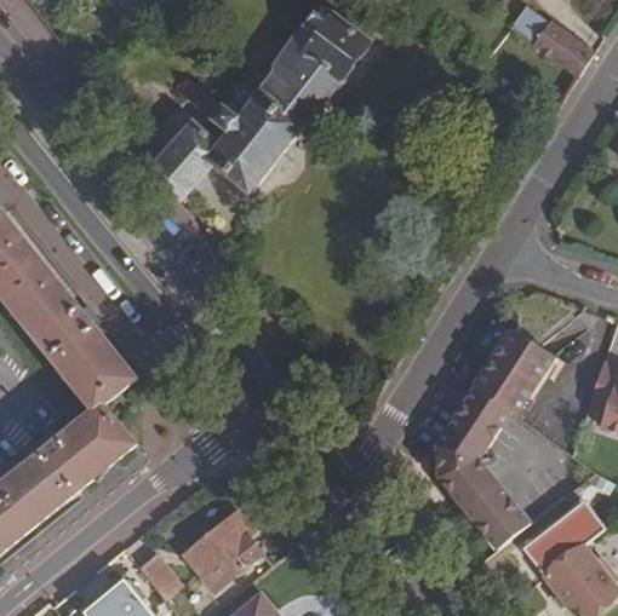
[(333,13),(321,4),(310,18),(322,28),(333,13)]
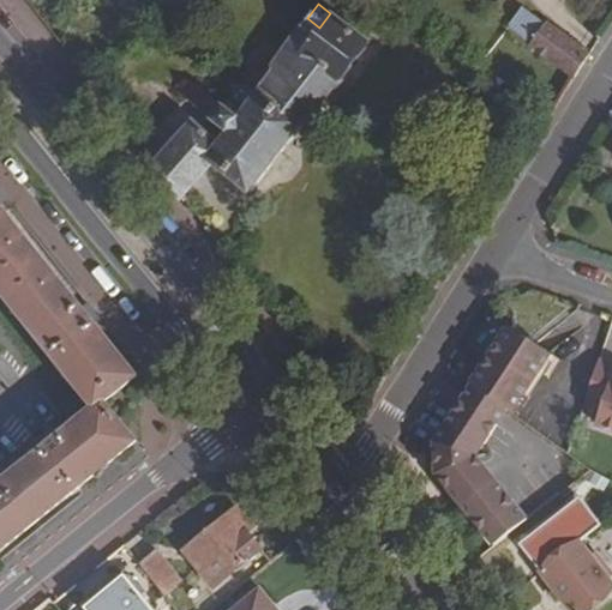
[(571,76),(588,50),(546,19),(541,25),(519,8),(505,26),(571,76)]
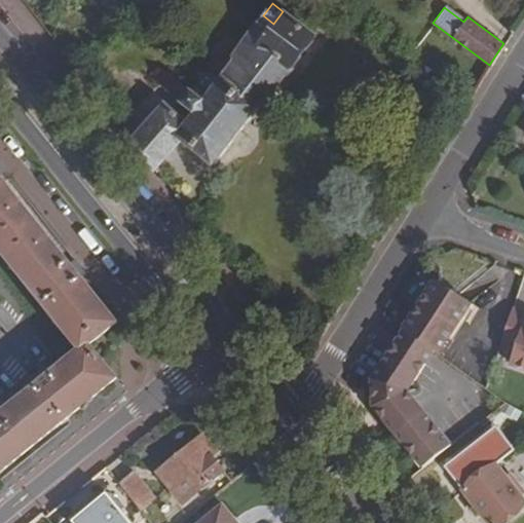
[(259,105),(313,34),(283,11),(273,24),(263,15),(233,59),(231,62),(224,57),(214,71),(221,76),(259,105)]
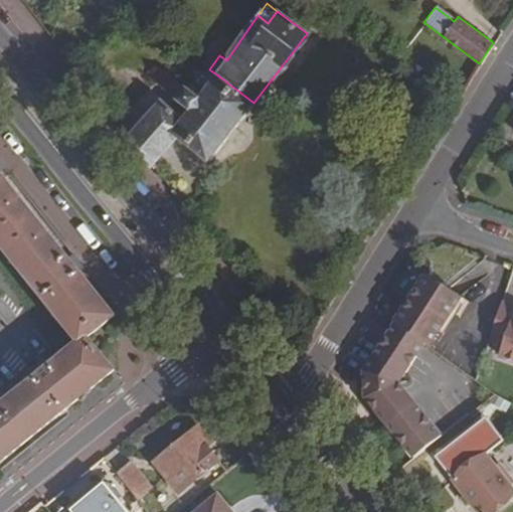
[(228,57),(215,47),(203,63),(209,69),(219,55),(226,60),(228,57)]
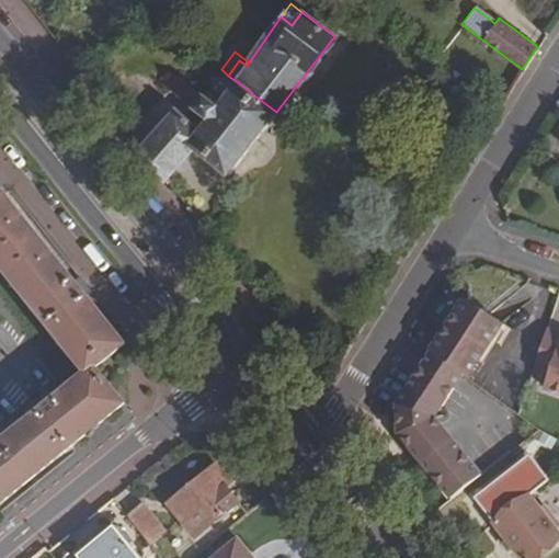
[(139,148),(163,180),(192,148),(227,174),(276,112),(236,81),(217,106),(182,80),(173,91),(183,100),(207,118),(200,128),(177,107),(139,148)]
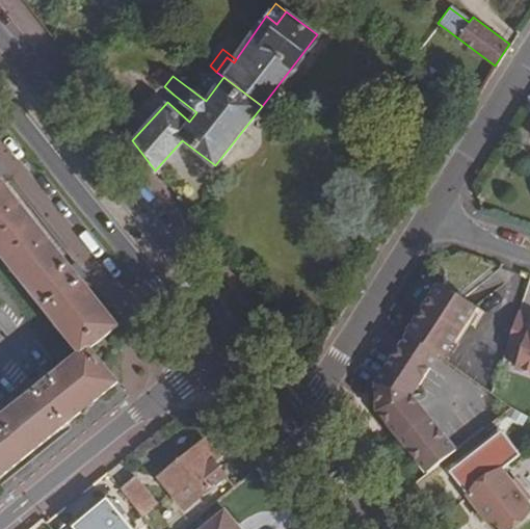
[(196,112),(174,95),(167,102),(189,122),(196,112)]
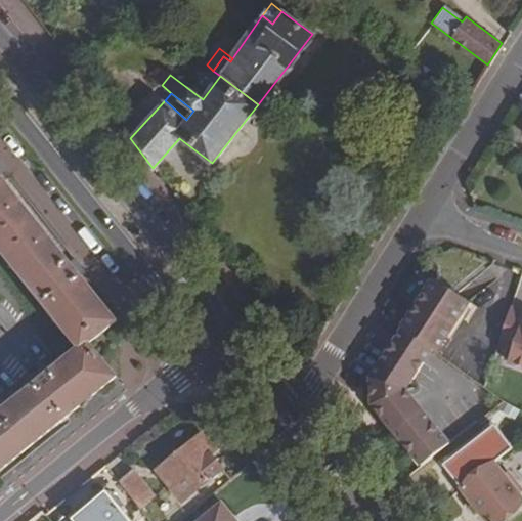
[(0,466),(85,398),(115,374),(88,341),(116,318),(79,273),(69,261),(0,175),(0,246),(80,345),(49,371),(0,409),(0,466)]
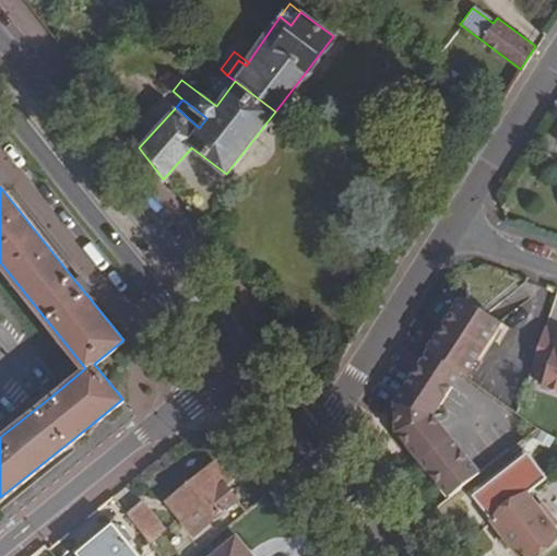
[(79,274),(73,279),(84,292),(90,287),(79,274)]
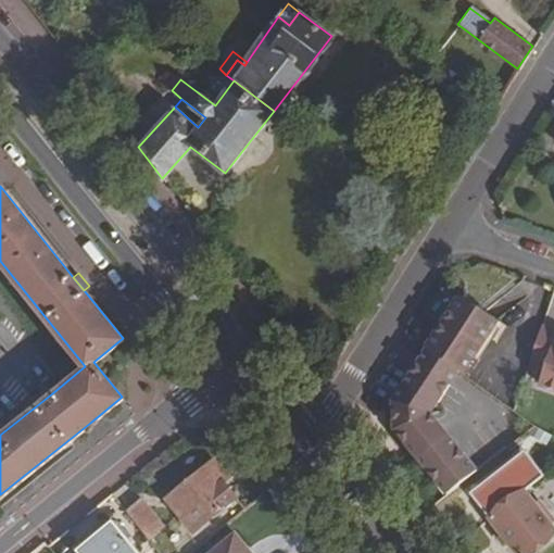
[(458,298),(426,347),(457,368),(463,373),(498,318),(463,297),(458,298)]
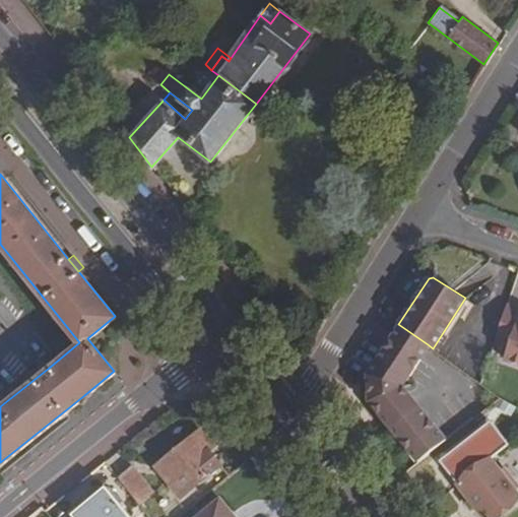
[(517,308),(506,305),(495,336),(509,340),(504,357),(517,360),(517,308)]
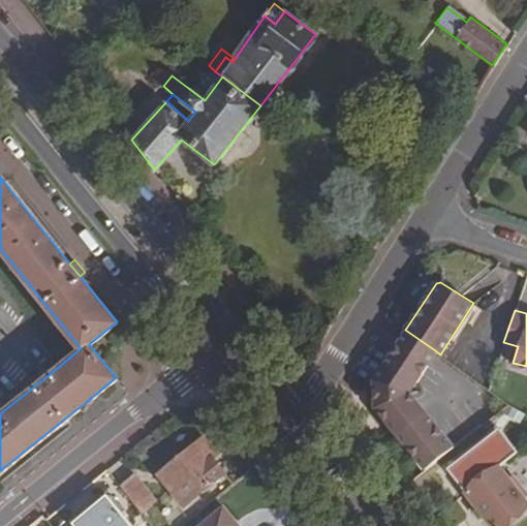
[(373,380),(374,406),(425,469),(454,446),(409,392),(435,350),(405,330),(373,380)]
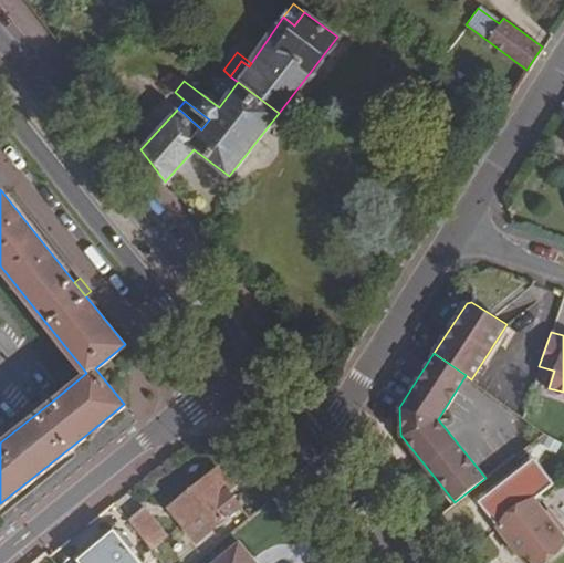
[(32,404),(39,412),(53,400),(45,393),(32,404)]
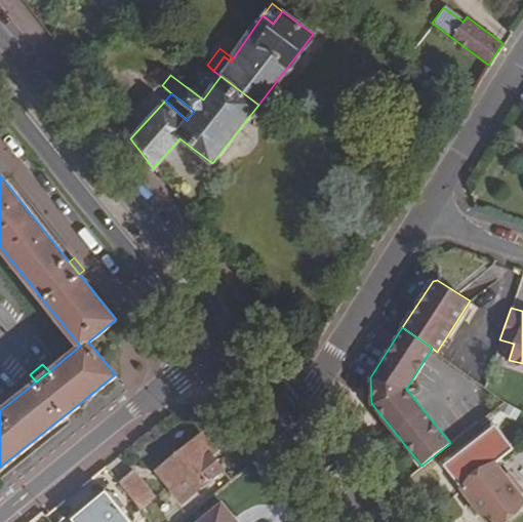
[(488,521),(495,521),(522,499),(522,497),(494,462),(513,447),(494,424),(443,464),(460,487),(488,521)]
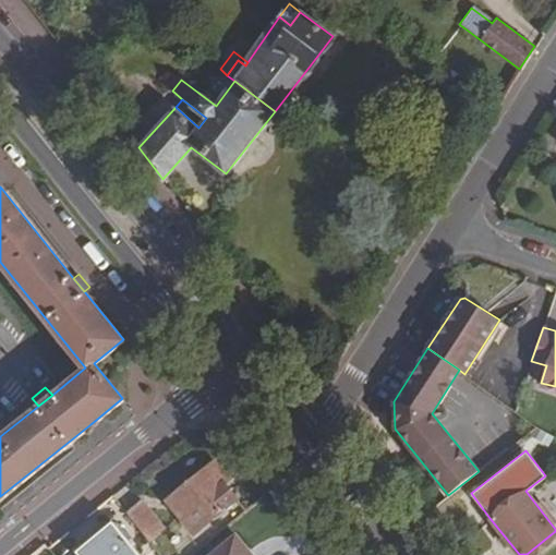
[(203,469),(218,486),(222,482),(229,478),(215,460),(203,469)]
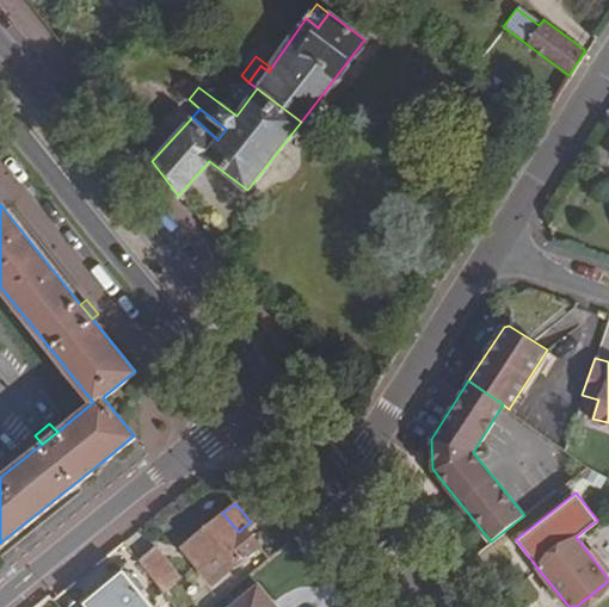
[(182,546),(211,582),(258,544),(244,527),(239,532),(222,513),(182,546)]
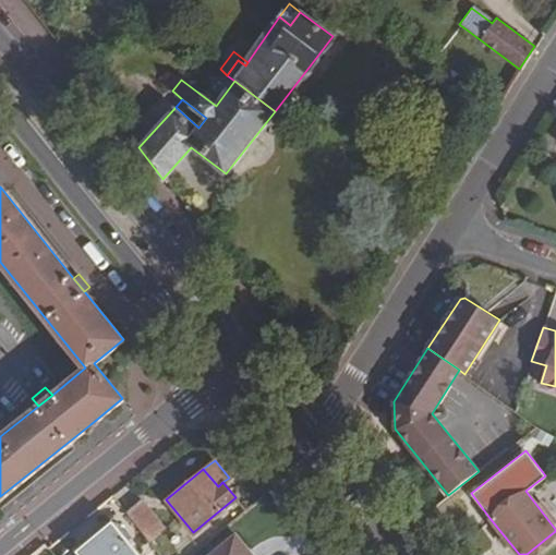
[(148,539),(164,527),(141,498),(124,511),(148,539)]
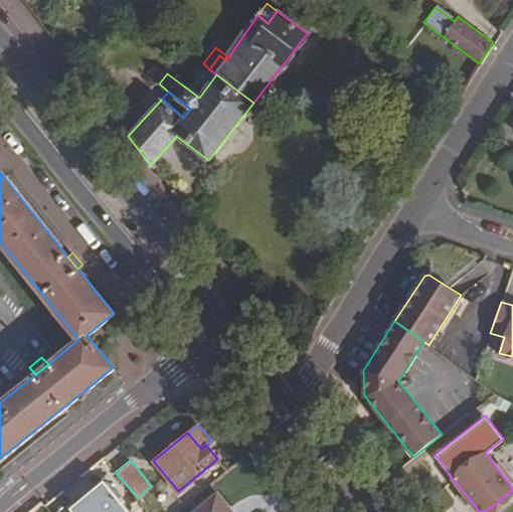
[(128,511),(104,481),(70,508),(73,511),(128,511)]
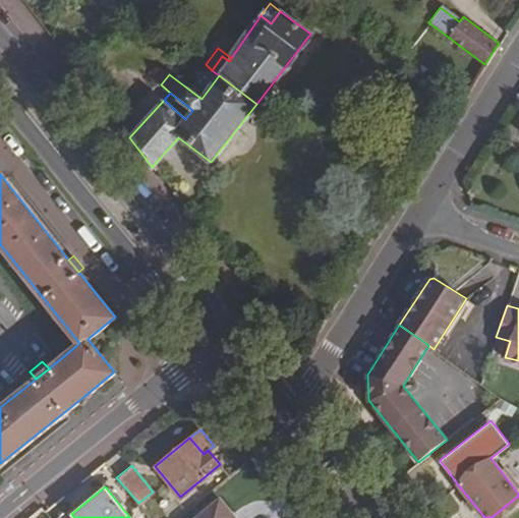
[(234,517),(219,499),(195,517),(234,517)]
